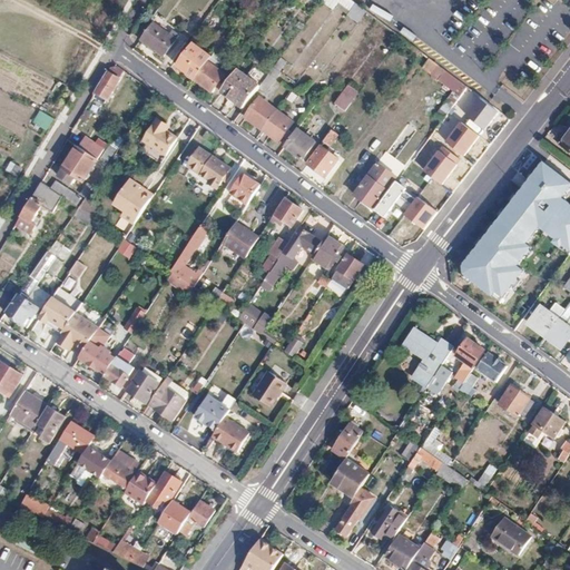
[(164,0),(158,11),(169,17),(177,0),(164,0)]
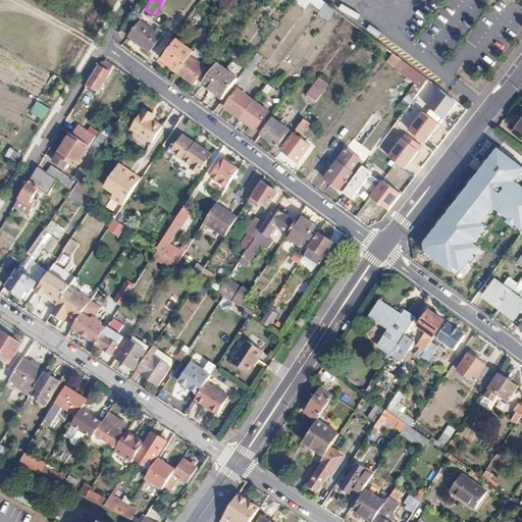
[(321,0),(297,0),(296,1),(305,8),(308,4),(319,12),(326,3),(321,0)]
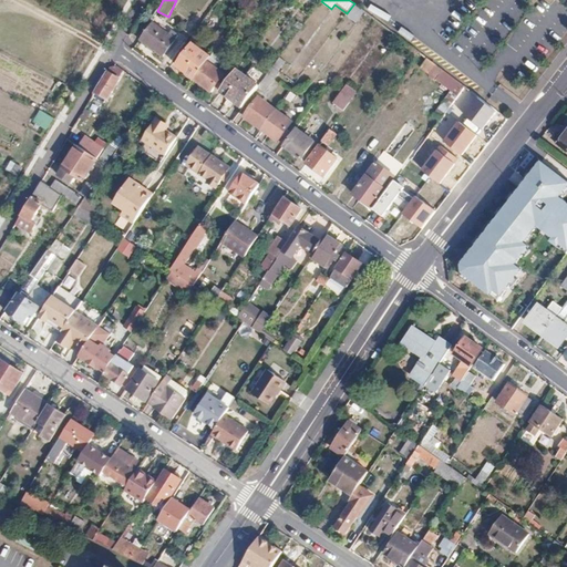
[(347,13),(346,14),(357,22),(364,11),(354,3),(347,13)]
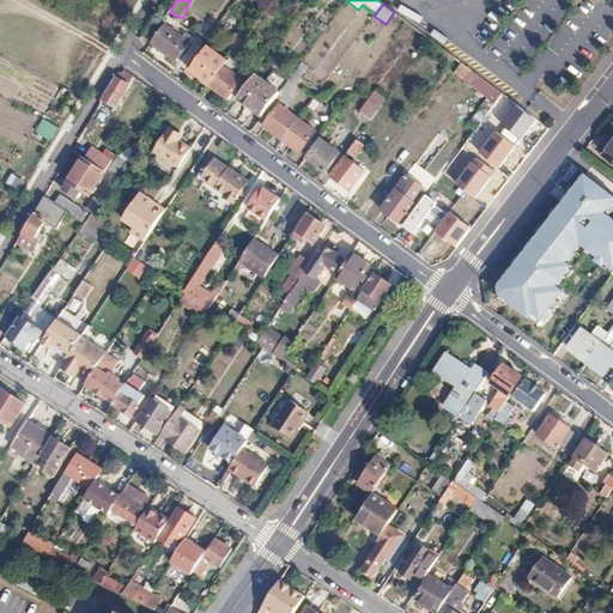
[(189,43),(182,37),(165,25),(152,43),(176,61),(189,43)]
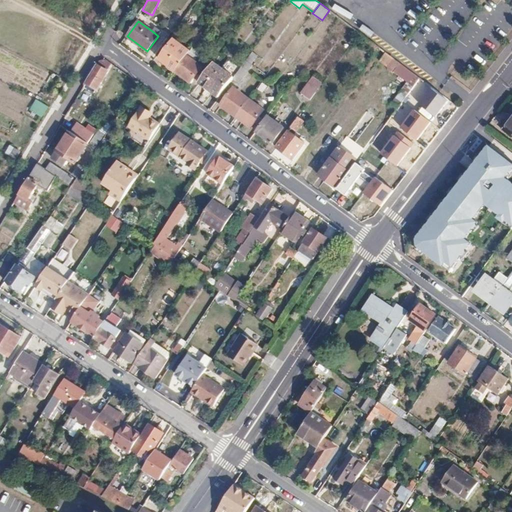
[(154,27),(152,31),(158,36),(161,32),(154,27)]
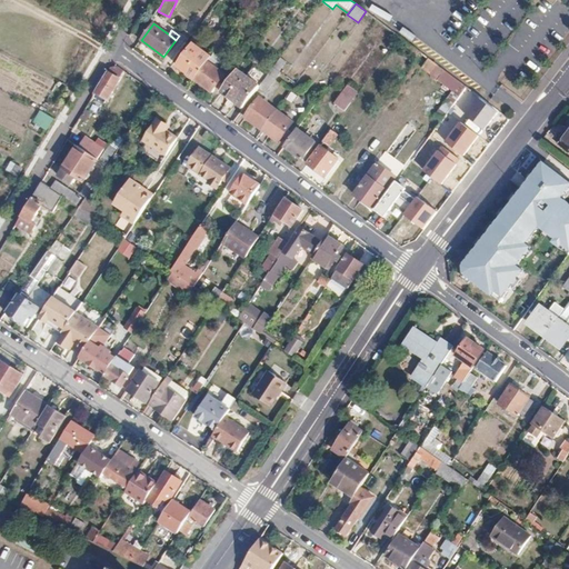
[(209,43),(217,50),(219,48),(223,41),(228,36),(219,30),(209,43)]
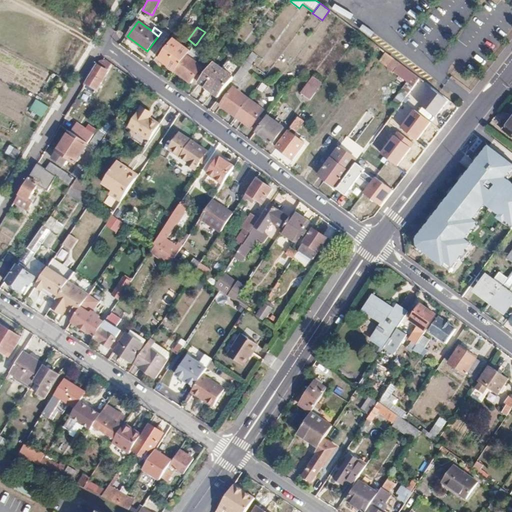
[(360,33),(356,38),(376,53),(380,48),(360,33)]
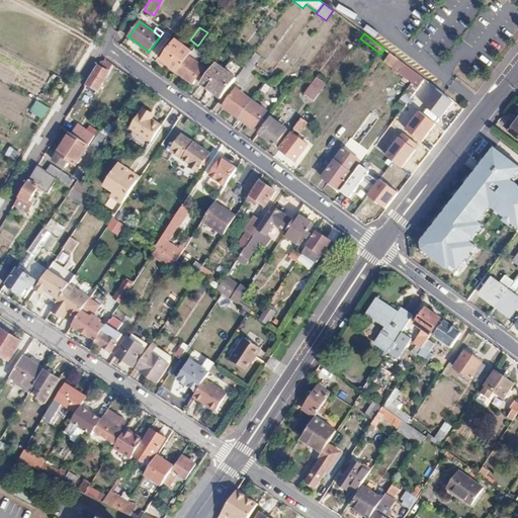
[(208,40),(203,37),(199,44),(204,48),(208,40)]
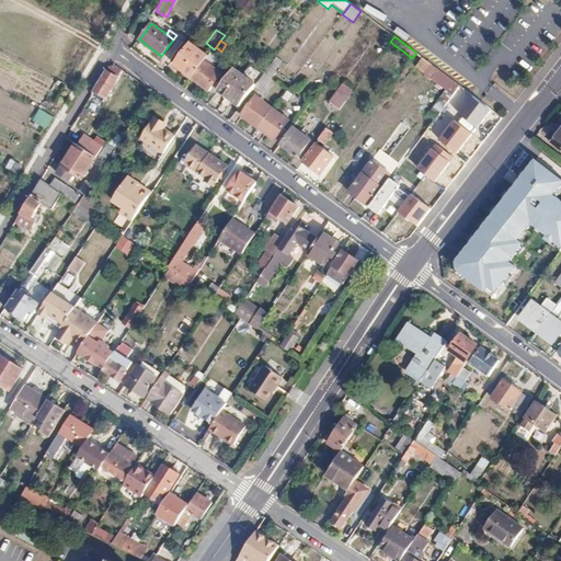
[(205,60),(208,56),(191,43),(174,65),(192,78),(205,60)]
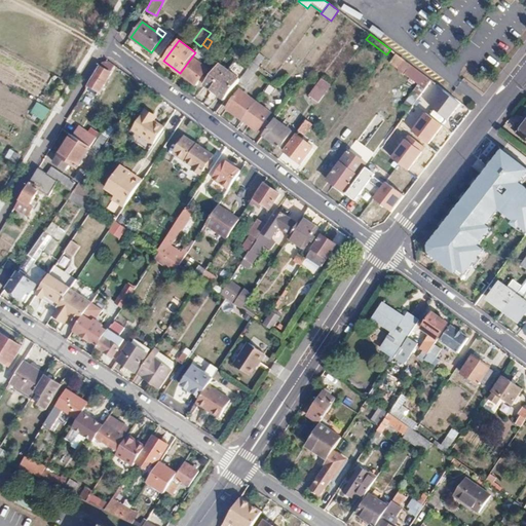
[(203,53),(208,48),(202,44),(200,46),(198,49),(203,53)]
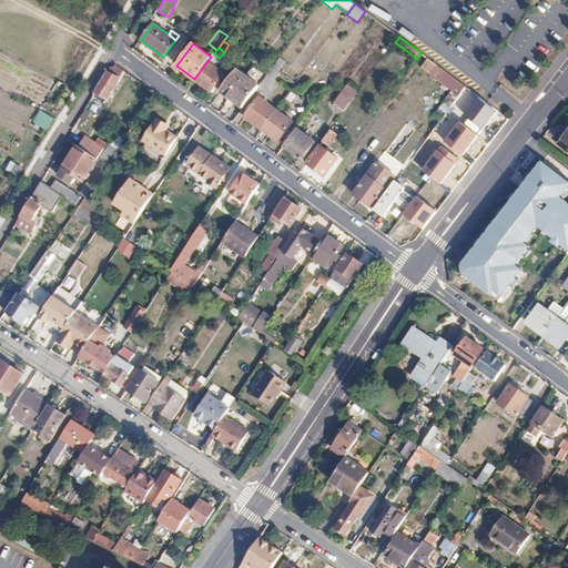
[(285,61),(281,58),(274,67),(264,79),(260,85),(259,87),(265,92),(280,72),(277,70),(285,61)]
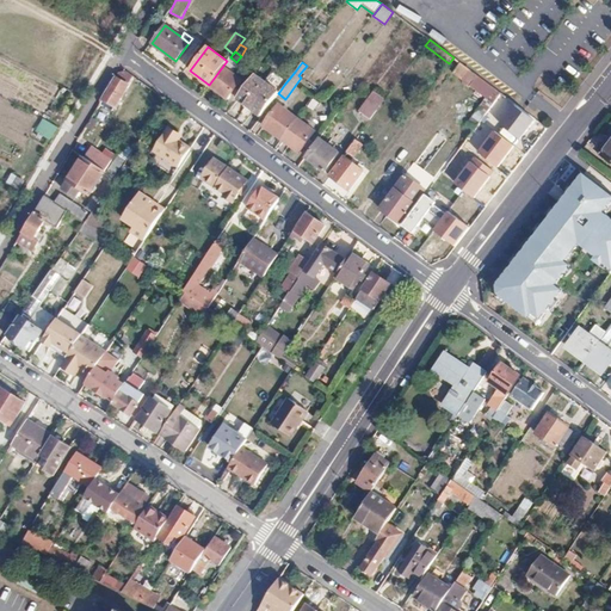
[(477,75),(461,63),(454,73),(470,85),(477,75)]
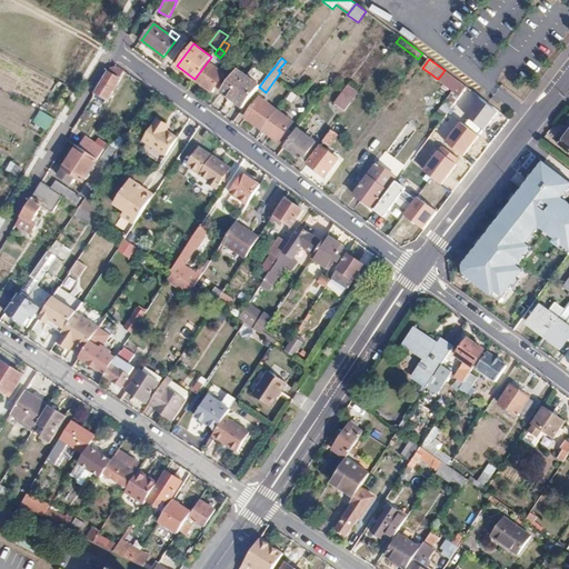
[(217,88),(226,75),(208,61),(195,79),(212,92),(217,88)]
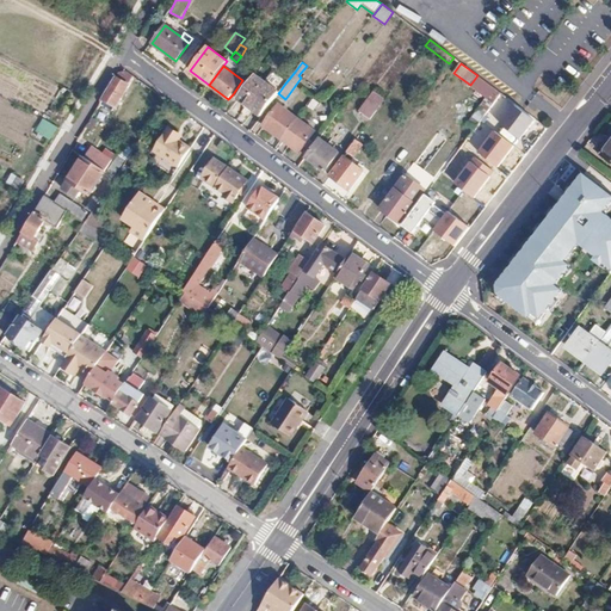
[(279,81),(284,85),(295,72),(289,68),(279,81)]
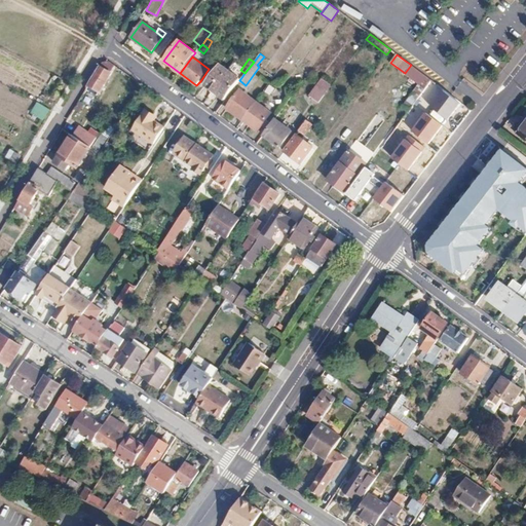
[(102,63),(87,86),(88,87),(86,90),(97,96),(115,66),(109,61),(102,63)]
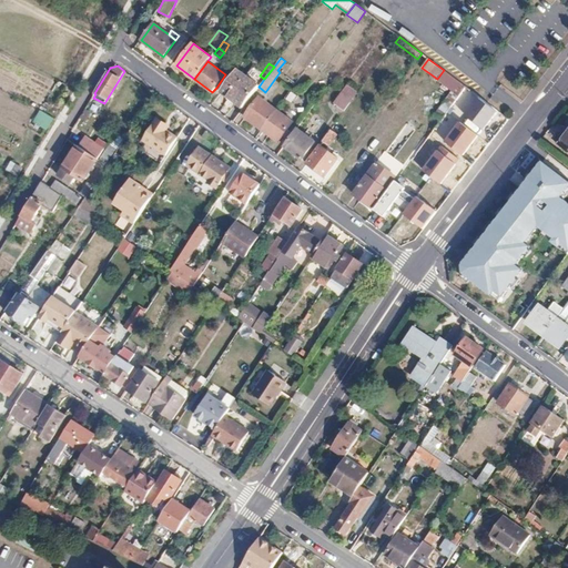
[(231,79),(221,91),(243,108),(259,87),(260,85),(237,70),(231,79)]
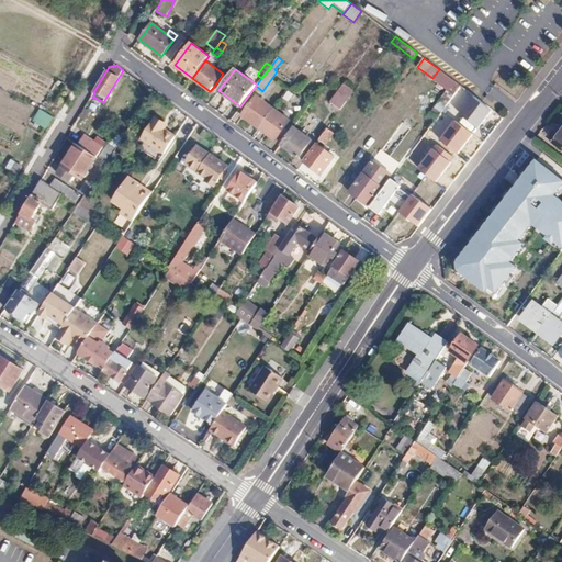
[(439,69),(433,78),(448,90),(454,94),(461,86),(456,81),(439,69)]
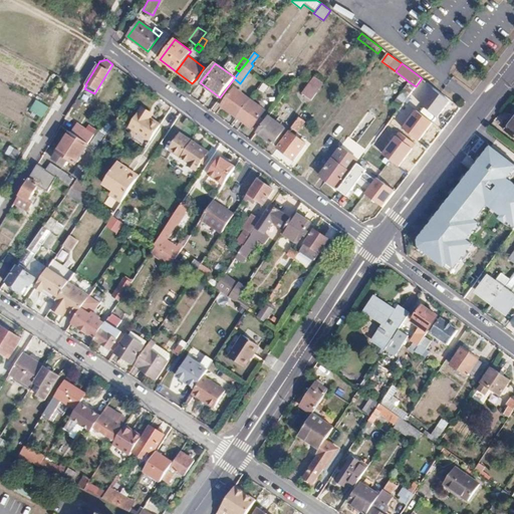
[(196,79),(200,82),(209,71),(207,69),(204,67),(196,79)]
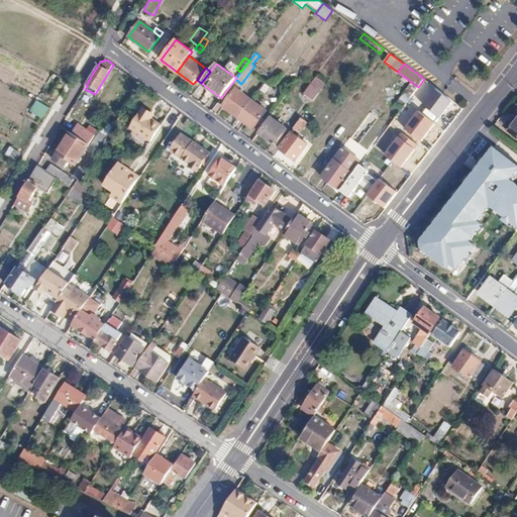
[(366,77),(378,86),(379,84),(367,75),(366,77)]
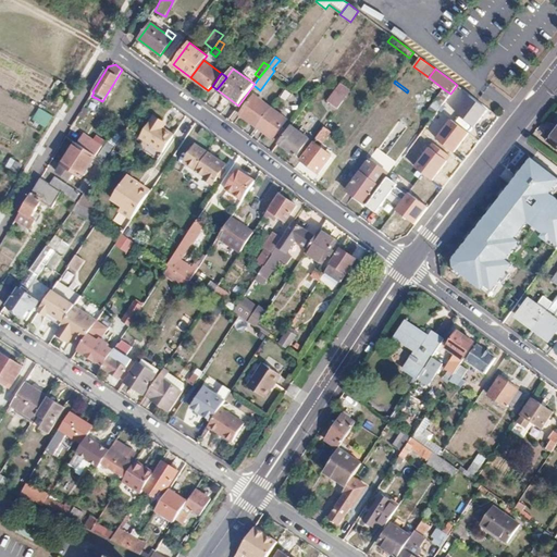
[(407,93),(394,83),(388,90),(403,101),(408,94),(407,93)]
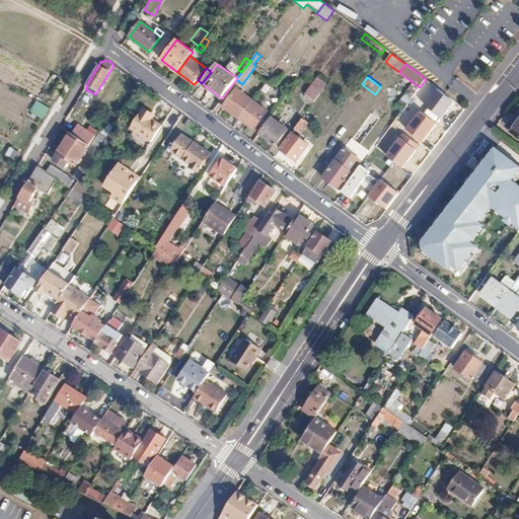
[(426,79),(420,87),(403,108),(389,129),(394,132),(419,99),(425,103),(437,87),(426,79)]
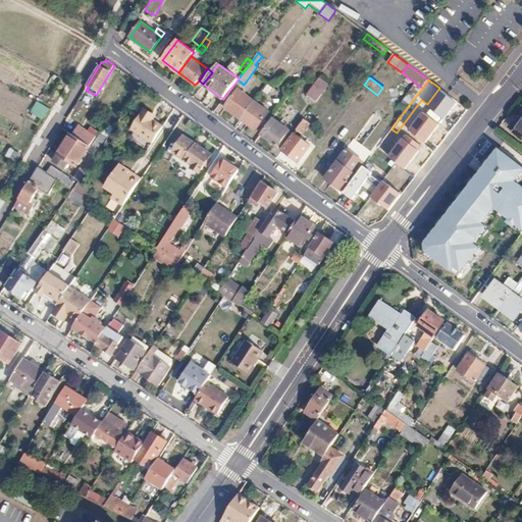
[(307,96),(316,102),(325,91),(316,84),(307,96)]
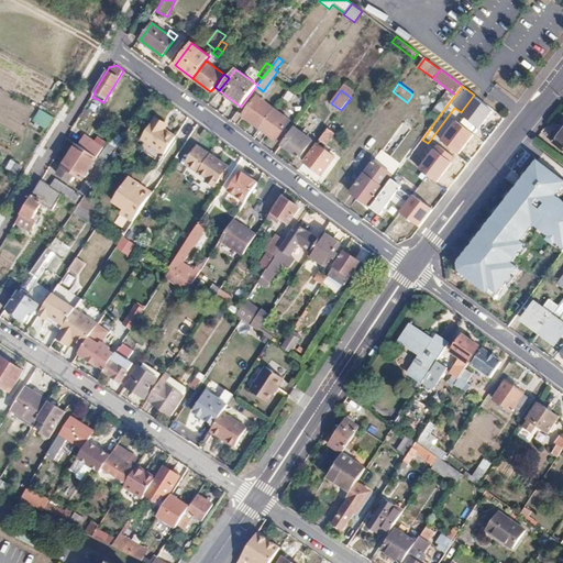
[(438,118),(455,95),(449,90),(431,113),(438,118)]
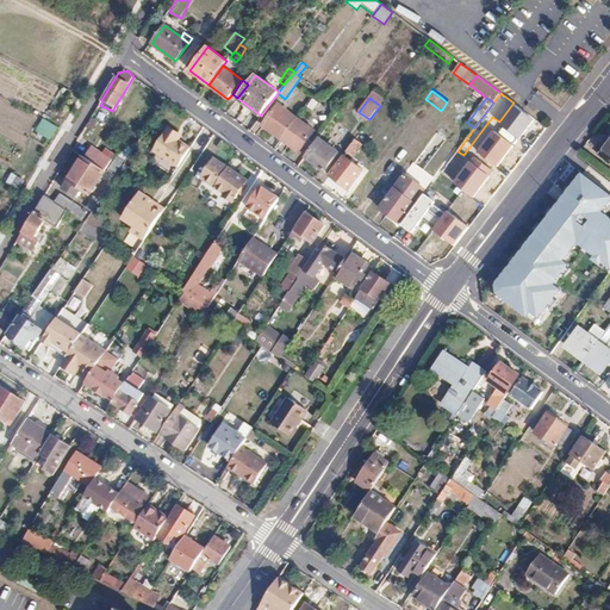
[(263,125),(280,139),(297,118),(279,105),(263,125)]
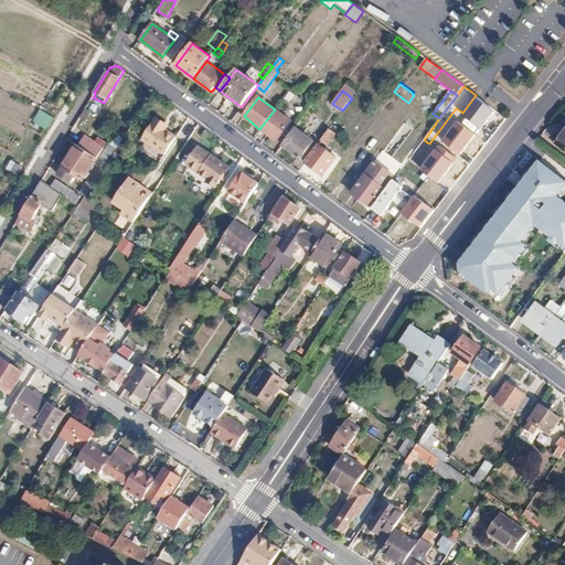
[(484,105),(445,156),(456,164),(496,113),(484,105)]
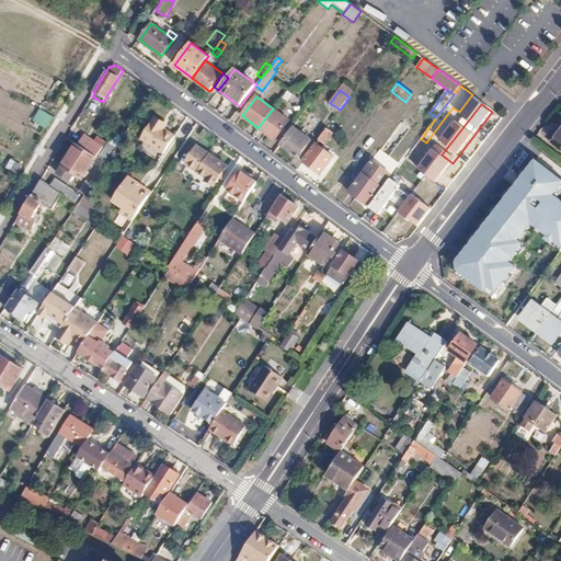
[(288,121),(273,109),(258,128),(274,140),(288,121)]
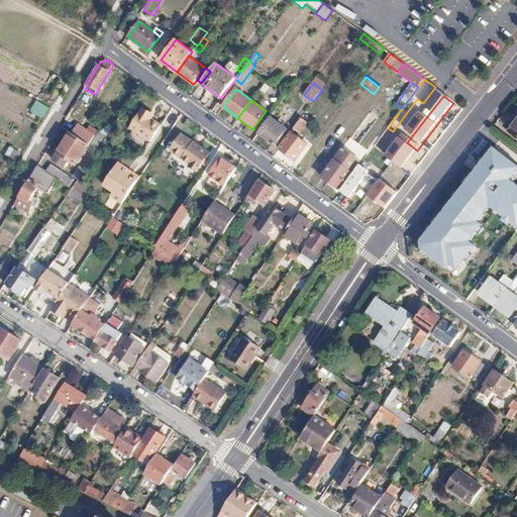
[(44,112),(47,107),(42,104),(39,109),(44,112)]
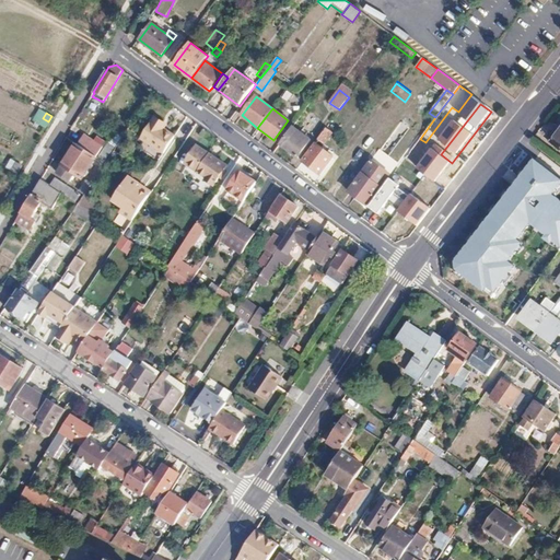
[(163,153),(175,136),(164,129),(165,126),(153,118),(140,138),(163,153)]
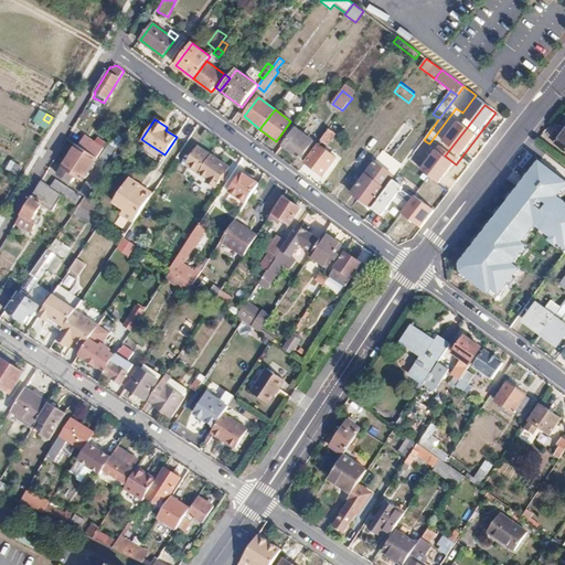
[(312,141),(296,129),(284,146),(300,159),(312,141)]
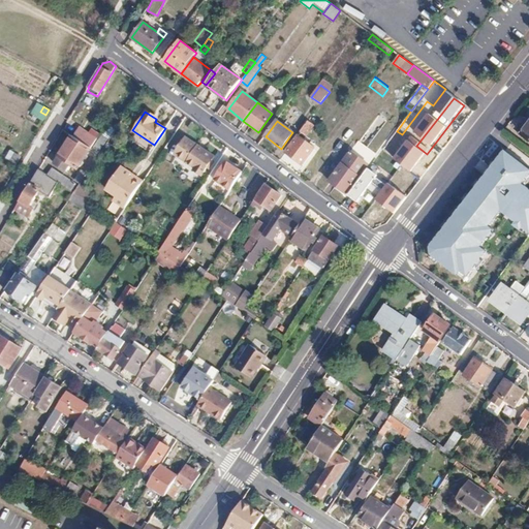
[(301,131),(302,132),(307,136),(314,125),(308,121),(301,131)]
